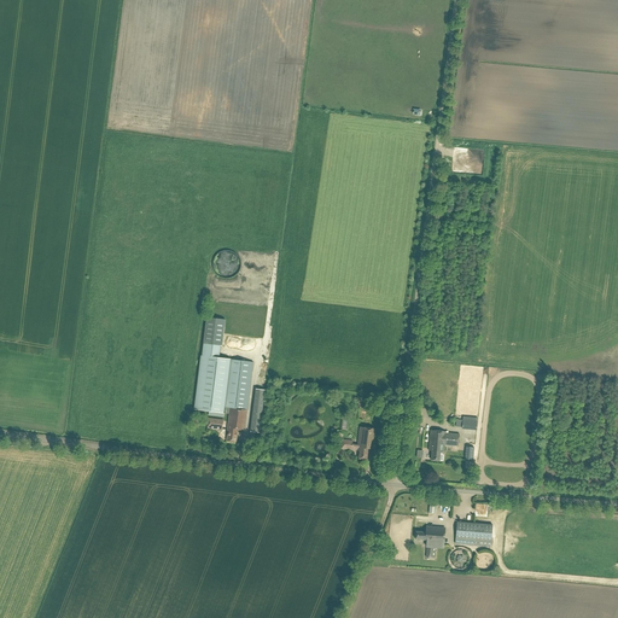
[(240,266),(242,264),(240,263),(240,262),(240,261),(240,260),(239,258),(239,257),(238,256),(238,255),(237,255),(235,254),(235,252),(234,252),(233,251),(232,251),(231,251),(229,250),(228,250),(227,250),(226,250),(225,250),(223,251),(222,251),(221,251),(220,252),(219,252),(219,254),(217,255),(216,255),(215,256),(215,257),(214,258),(214,260),(214,261),(214,262),(213,263),(213,264),(213,266),(214,267),(214,268),(214,269),(214,270),(215,272),(216,273),(217,274),(219,275),(220,277),(221,277),(222,278),(223,278),(225,278),(226,278),(227,278),(228,278),(229,278),(231,278),(232,278),(233,277),(234,277),(235,275),(237,274),(238,273),(238,272),(239,272),(239,270),(240,269),(240,268),(240,267),(240,266)]
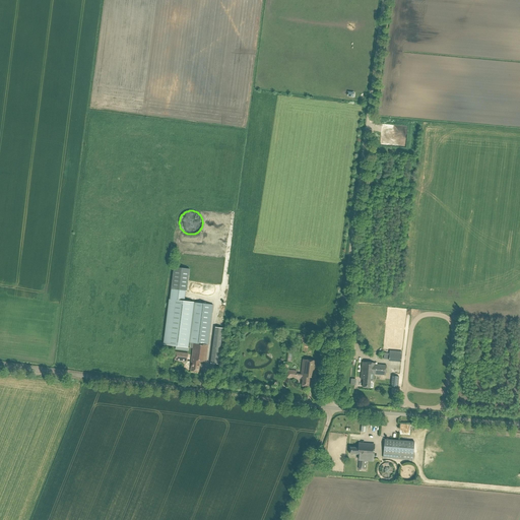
[(169,300),(163,344),(187,347),(193,348),(194,344),(208,346),(208,345),(213,305),(193,303),(184,301),(186,291),(187,291),(190,269),(174,267),(171,289),(170,300),(169,300)]
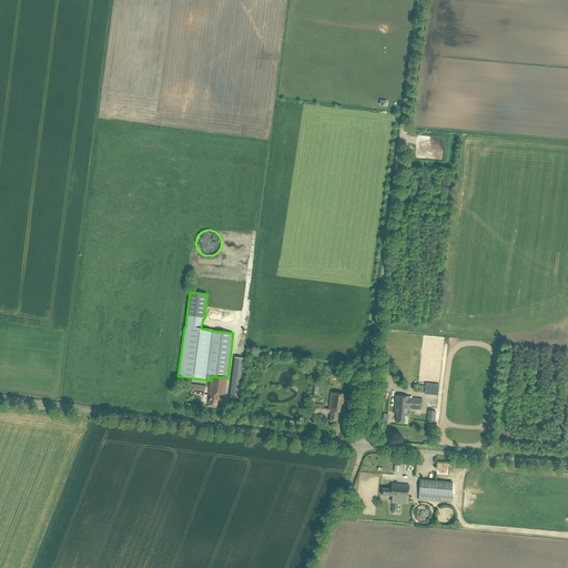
[(211,308),(211,315),(235,318),(237,305),(230,304),(229,308),(234,310),(234,312),(211,308)]
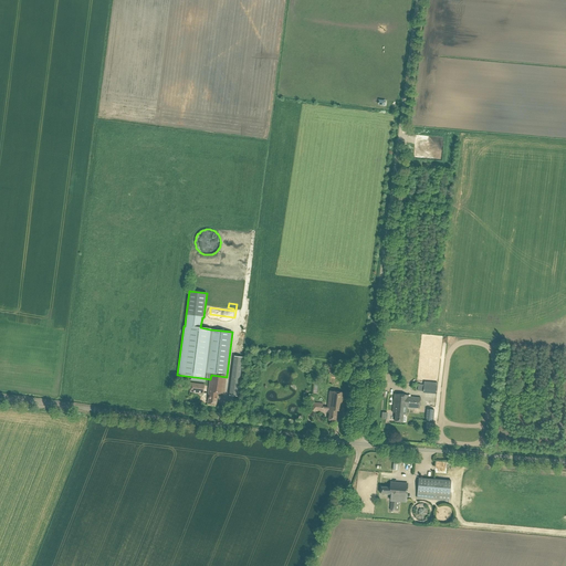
[(234,356),(232,376),(230,396),(239,397),(243,357),(234,356)]
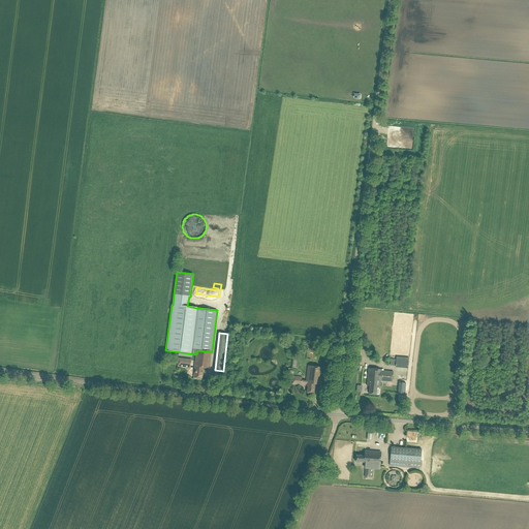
[(210,369),(212,352),(197,350),(196,354),(195,368),(196,368),(194,378),(203,379),(204,368),(210,369)]
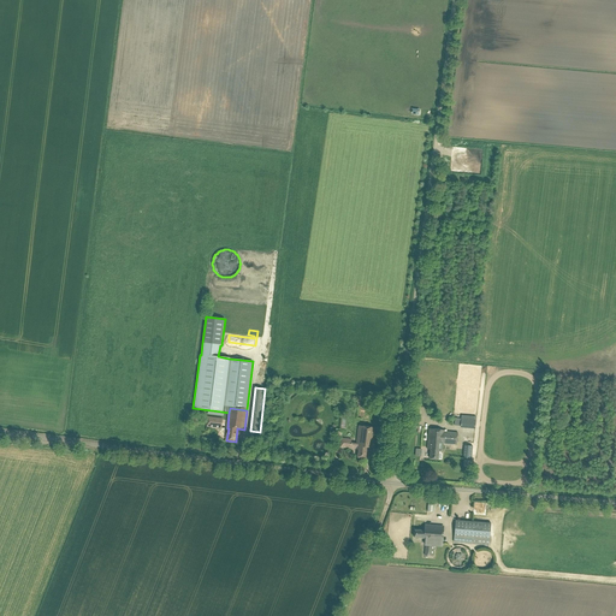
[(221,430),(223,419),(207,418),(206,427),(221,430)]
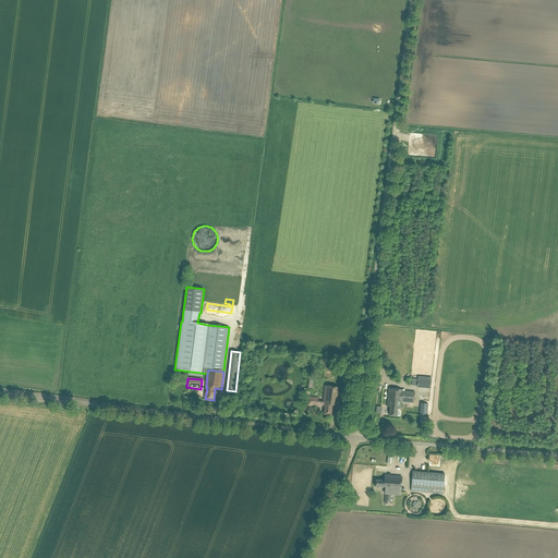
[(431,388),(431,380),(412,378),(411,385),(416,386),(416,387),(431,388)]
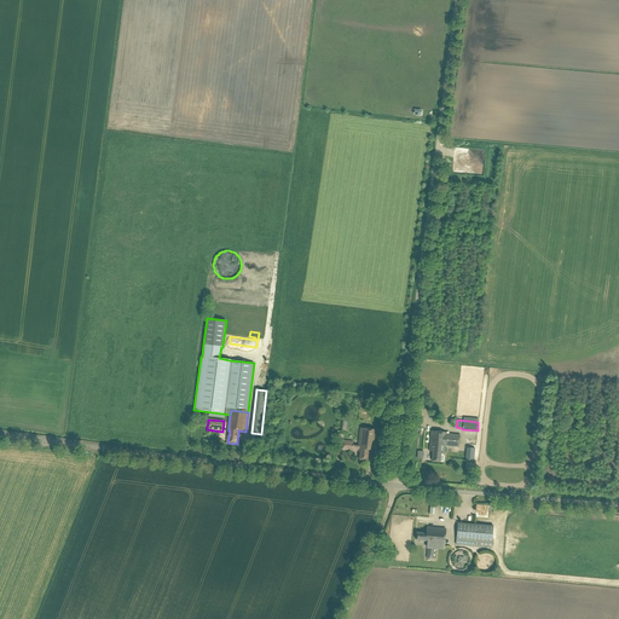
[(376,451),(379,429),(362,428),(359,446),(353,445),(354,441),(343,440),(342,450),(362,452),(360,460),(368,461),(369,450),(376,451)]
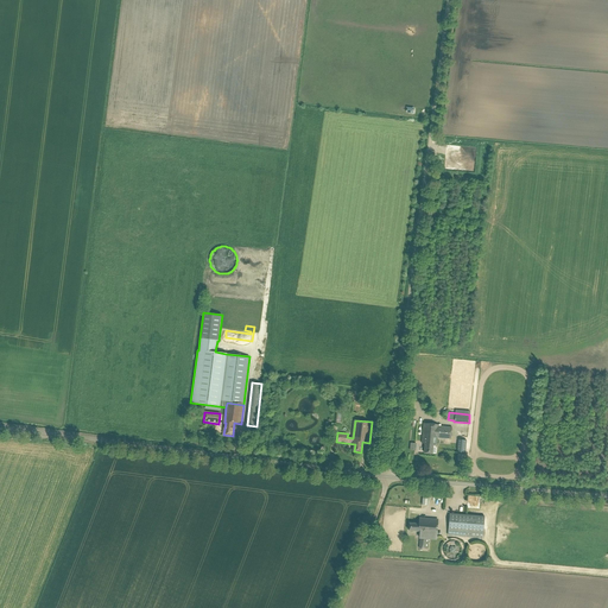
[(451,439),(453,428),(438,425),(438,424),(424,423),(422,443),(425,443),(424,453),(436,454),(436,448),(434,447),(434,444),(437,444),(437,438),(451,439)]
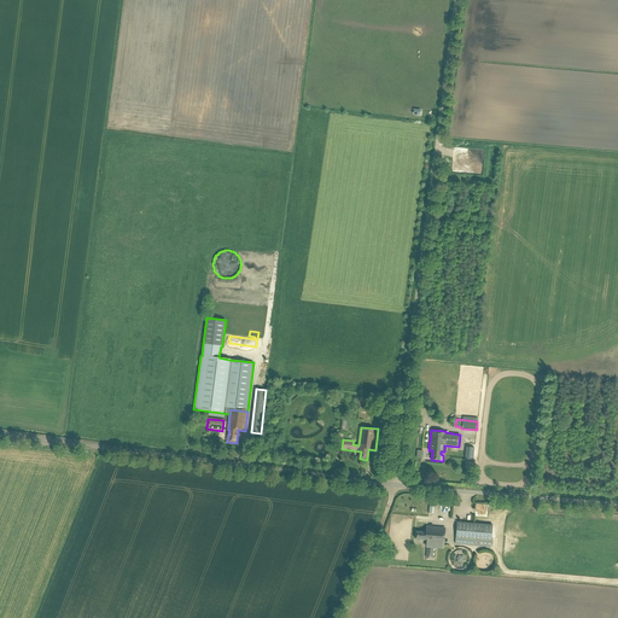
[(490,547),(493,525),(458,522),(455,543),(490,547)]
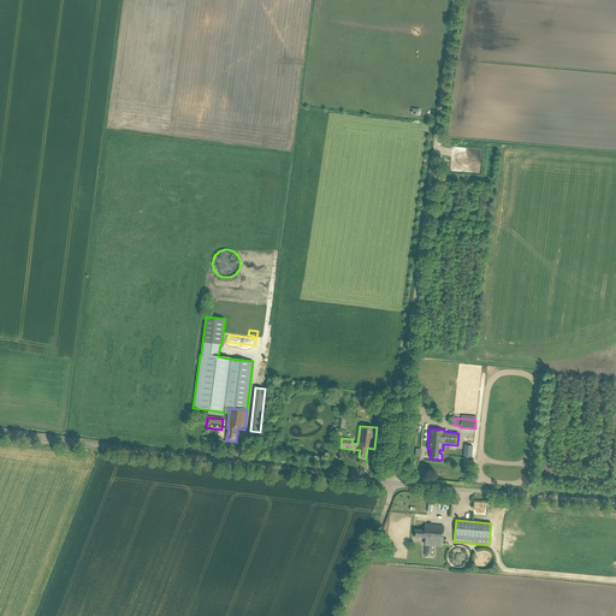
[(442,543),(443,526),(425,523),(424,529),(415,529),(414,537),(419,537),(419,538),(422,538),(426,538),(425,540),(426,540),(425,555),(433,556),(434,545),(432,545),(432,542),(442,543)]
